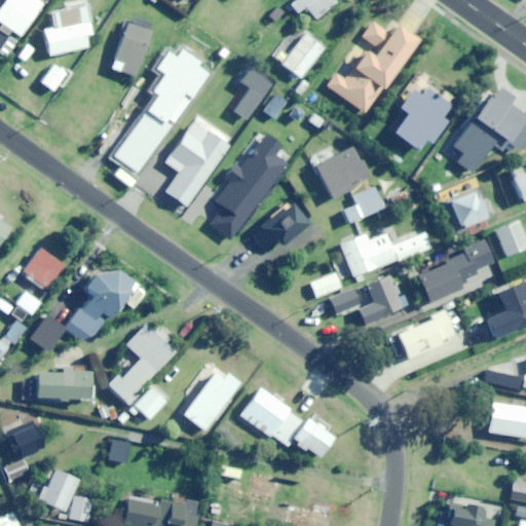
[(0,22),(20,36),(44,0),(4,0),(0,6),(0,22)]
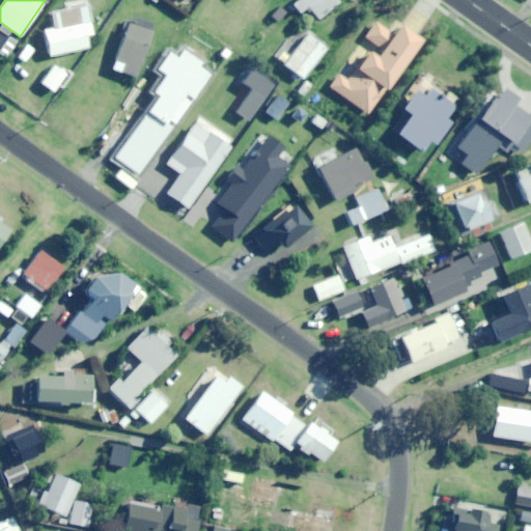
[(336,0),(292,0),(288,4),(298,14),(306,6),(318,19),(338,1),(336,0)]
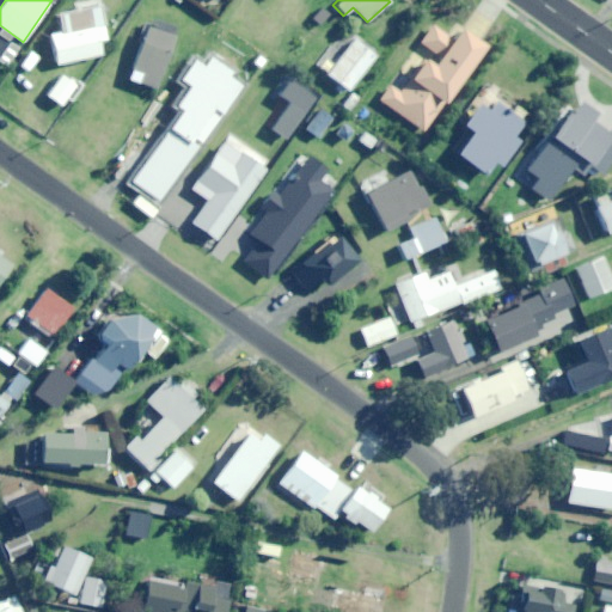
[(97,42),(106,40),(103,23),(50,35),(57,65),(101,55),(97,42)]
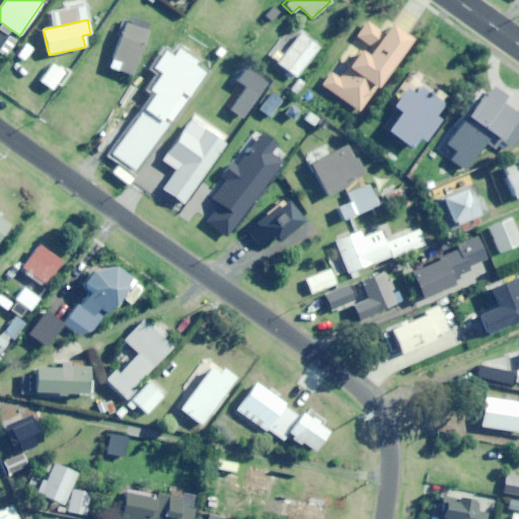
[(133,76),(150,27),(127,19),(108,67),(133,76)]
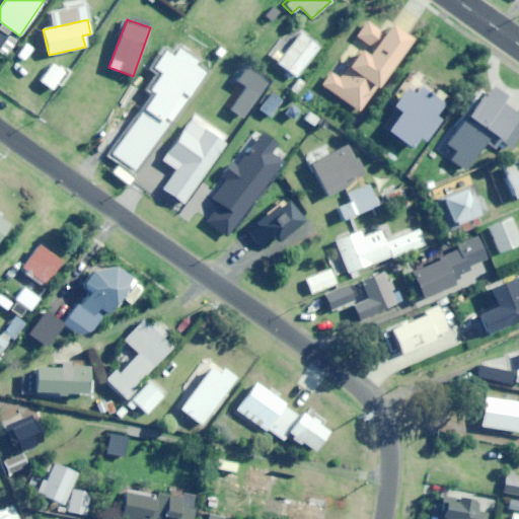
[(359,110),(412,39),(387,21),(381,29),(368,20),(357,36),(372,48),(367,55),(360,50),(348,66),(341,61),(323,85),(359,110)]
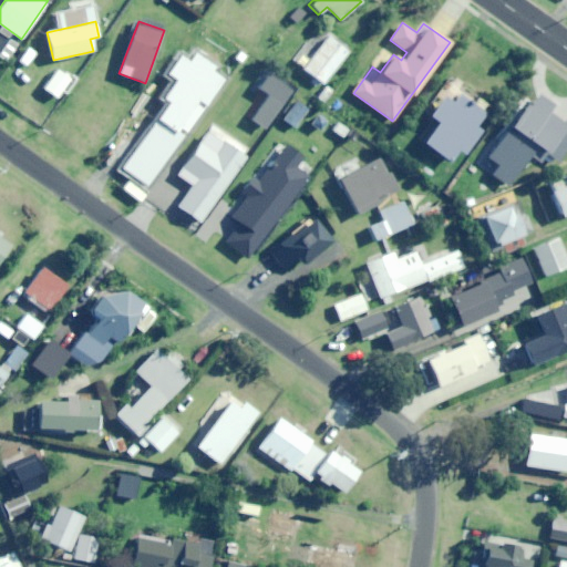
[(323,83),(348,51),(319,29),(295,61),(323,83)]
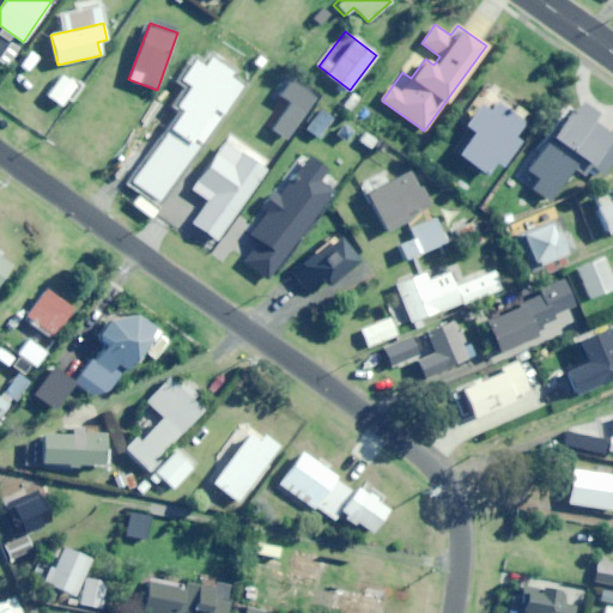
[(218,102),(238,76),(212,54),(184,90),(193,96),(200,87),(218,102)]
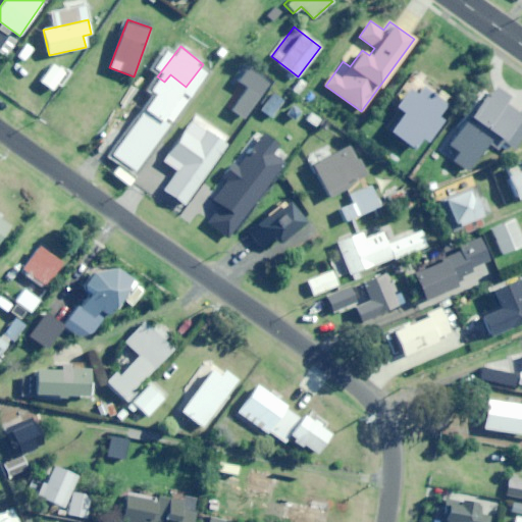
[(53,90),(65,72),(54,64),(42,82),(53,90)]
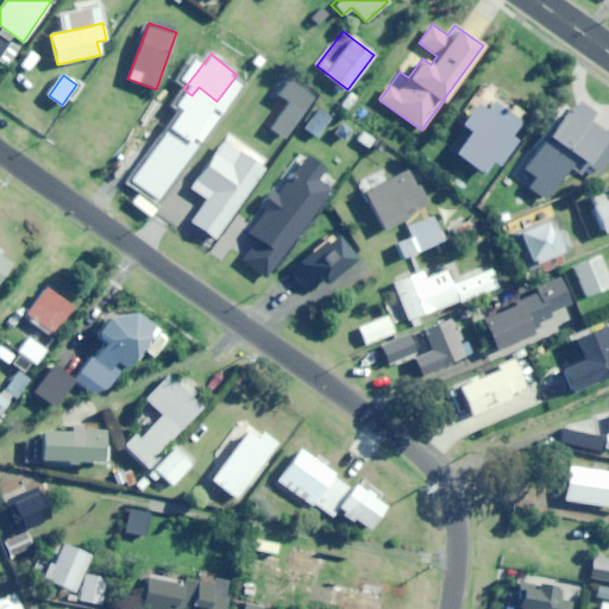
[(515,118),(522,108),(488,83),(459,123),(470,131),(454,152),(484,174),(493,162),(500,165),(518,142),(510,137),(521,121),(515,118)]
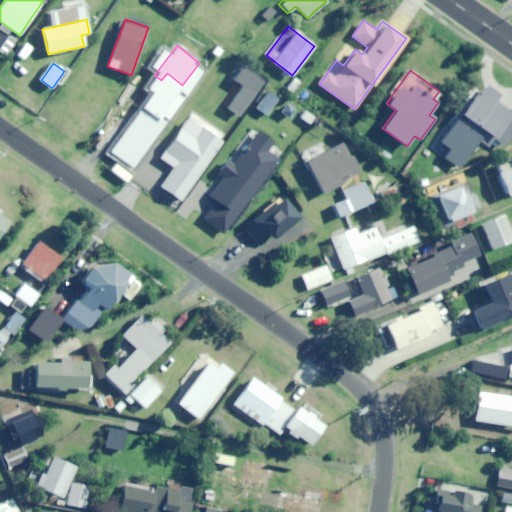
[(292,93),(300,82),(293,77),(285,88),(292,93)]
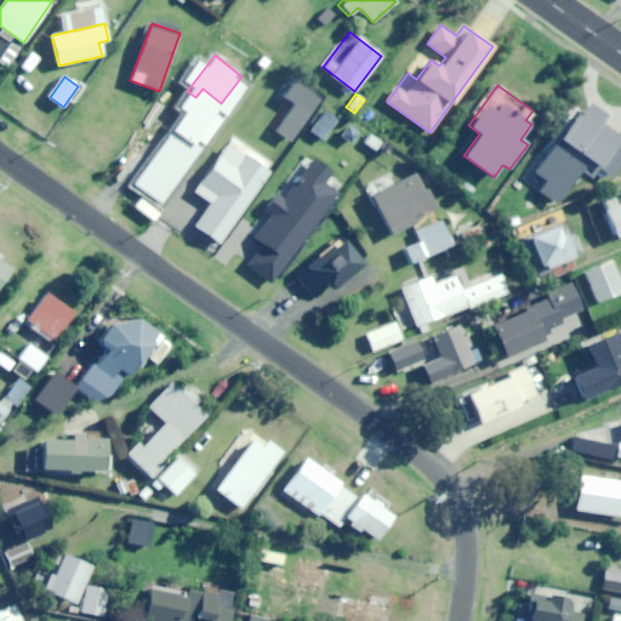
[(291,141),(311,114),(296,103),(277,130),(291,141)]
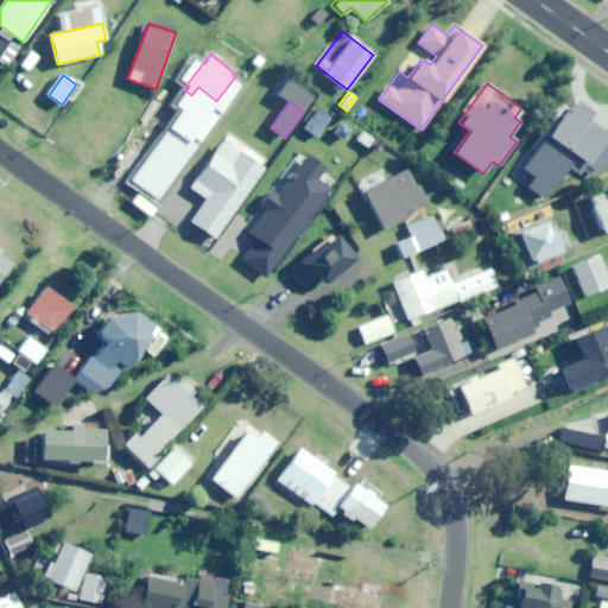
[(162,144),(182,114),(163,102),(144,132),(162,144)]
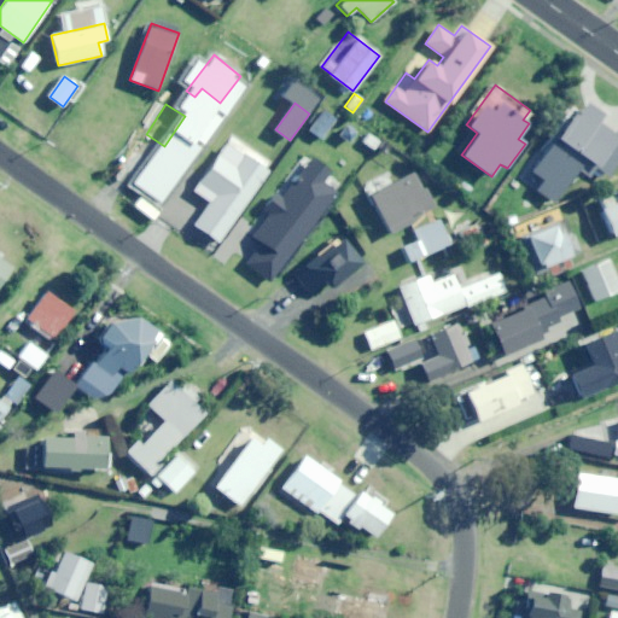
[(322,140),(337,121),(322,110),(308,130),(322,140)]
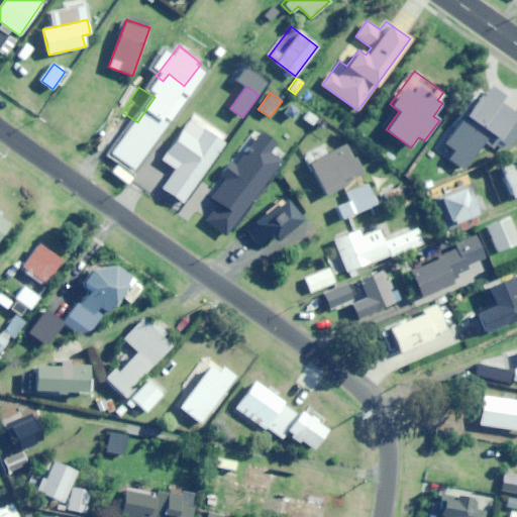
[(487,157),(512,138),(491,111),(464,132),(450,124),(438,144),(449,159),(459,151),(469,166),(485,153),(487,157)]
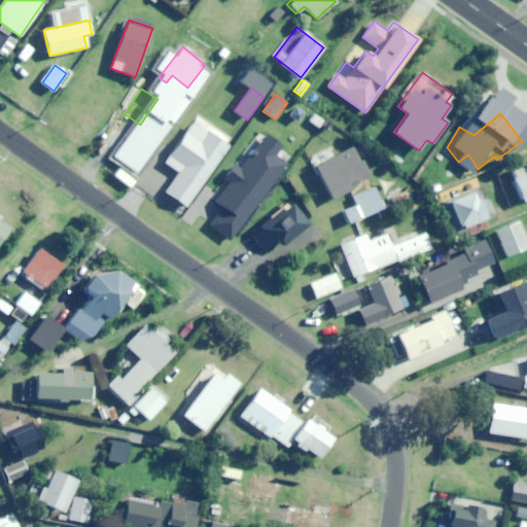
[(187,207),(229,145),(192,121),(165,163),(178,172),(165,191),(187,207)]
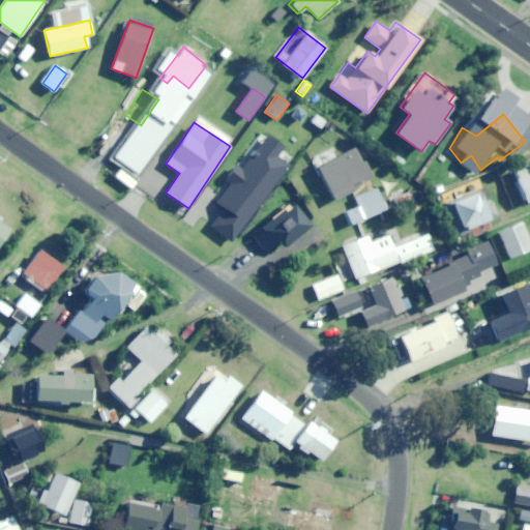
[(280,158),(287,149),(269,135),(241,170),(237,166),(226,180),(231,184),(216,204),(224,209),(211,225),(233,242),(292,168),(280,158)]
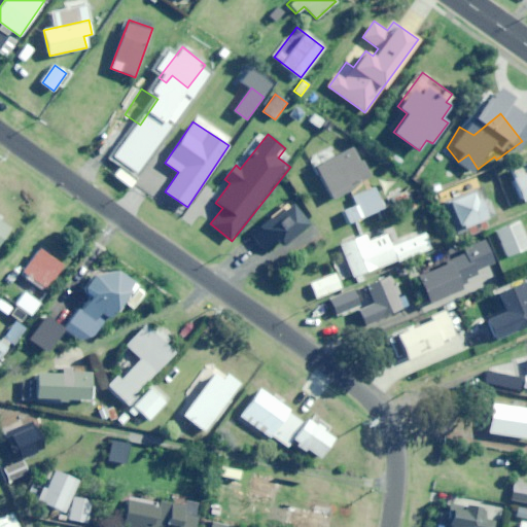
[(358,166),(361,165),(353,148),(335,157),(330,149),(311,159),(331,200),(366,182),(358,166)]
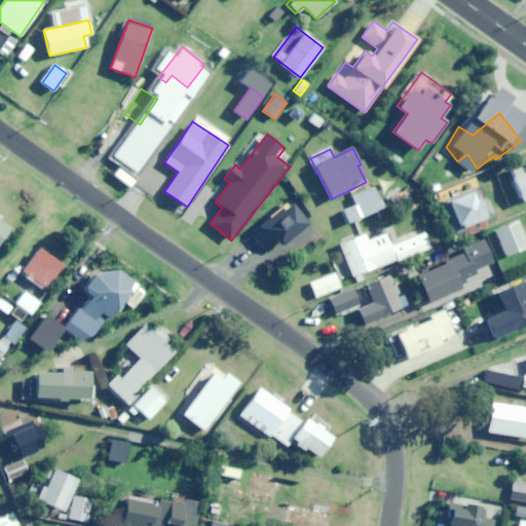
[(521,201),(525,198),(525,171),(521,173),(518,165),(508,170),(521,201)]
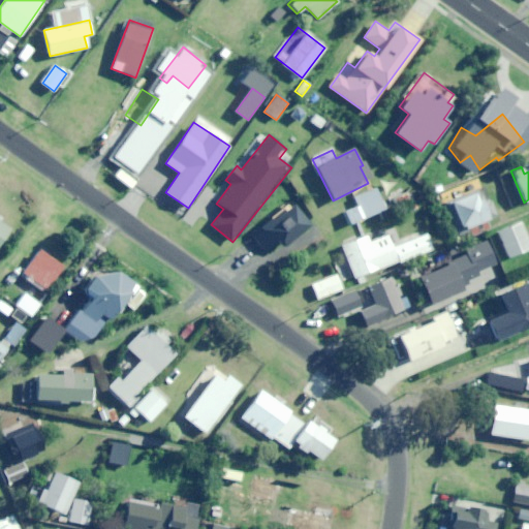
[(348,224),(384,209),(375,187),(351,197),(355,206),(343,211),(348,224)]
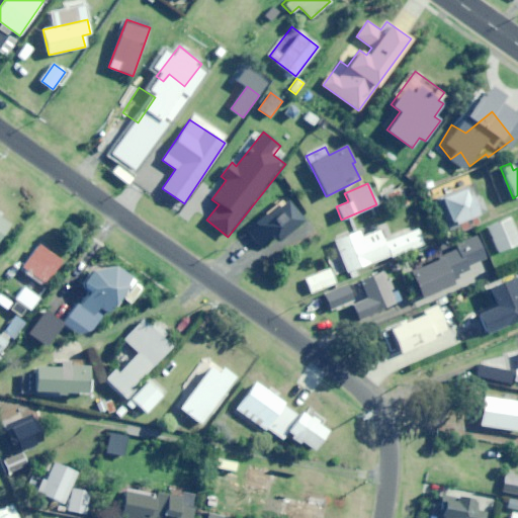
[(383,196),(392,200),(398,188),(391,184),(383,196)]
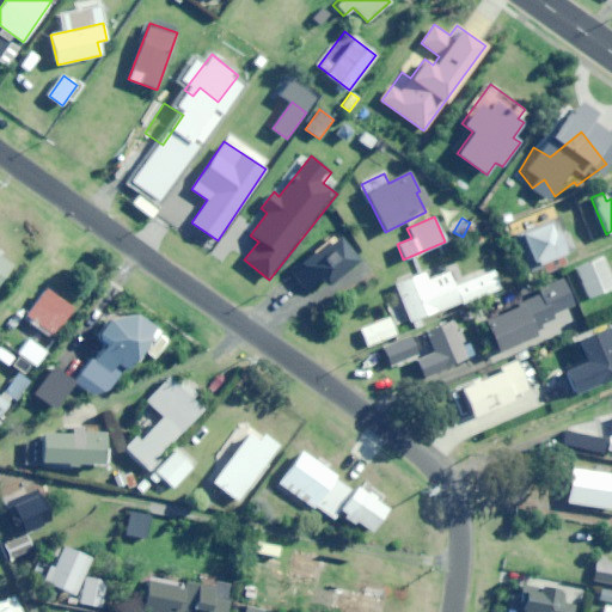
[(569,230),(557,233),(552,220),(513,236),(525,268),(576,250),(569,230)]
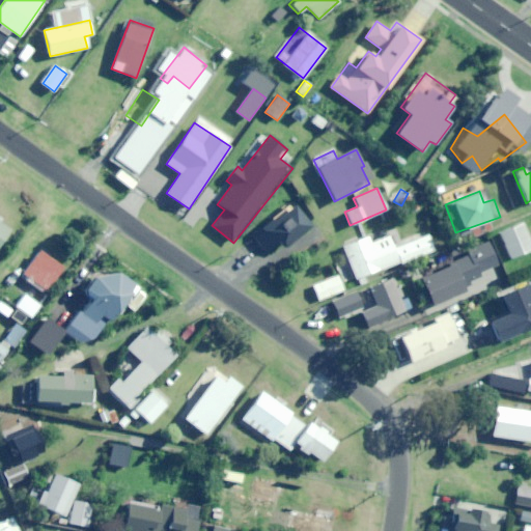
[(283,247),(309,226),(291,204),(251,235),(264,252),(279,241),(283,247)]
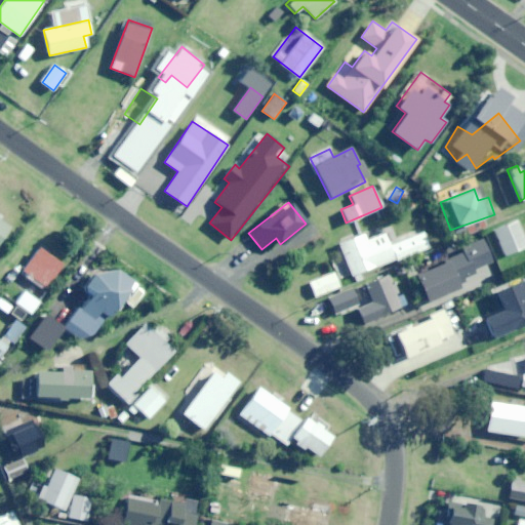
[(0,241),(10,227),(0,219),(0,241)]
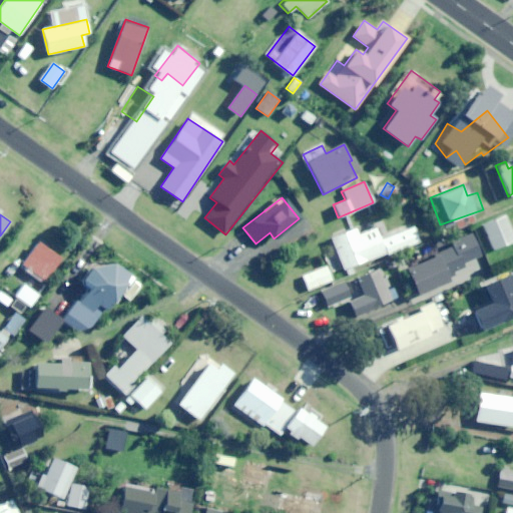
[(493,250),(512,240),(512,234),(504,214),(482,224),(493,250)]
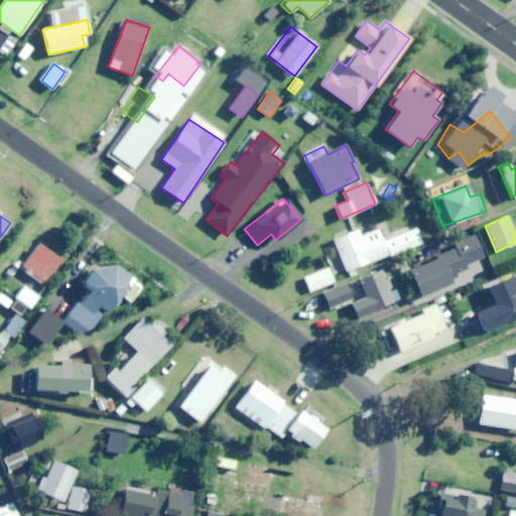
[(345,271),(422,244),(416,228),(383,240),(378,229),(360,236),(358,230),(333,239),(345,271)]
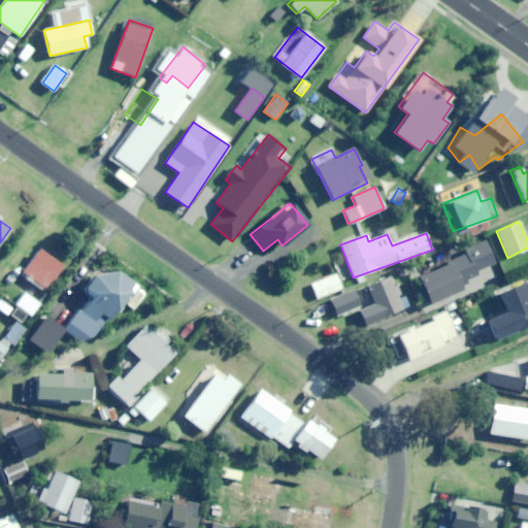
[(485,241),(417,277),(431,305),(484,277),(481,271),(496,263),(485,241)]
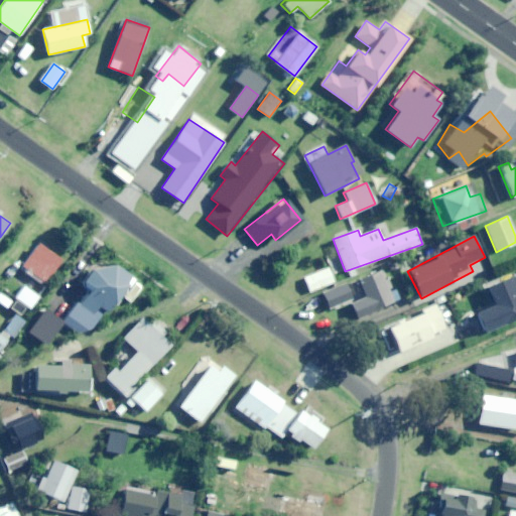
[(230,257),(245,244),(240,238),(225,251),(230,257)]
